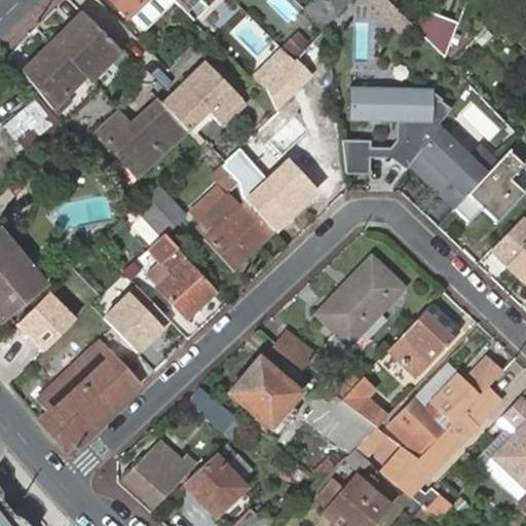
[(170,0),(110,0),(126,15),(141,0),(154,0),(166,12),(174,4),(170,0)]
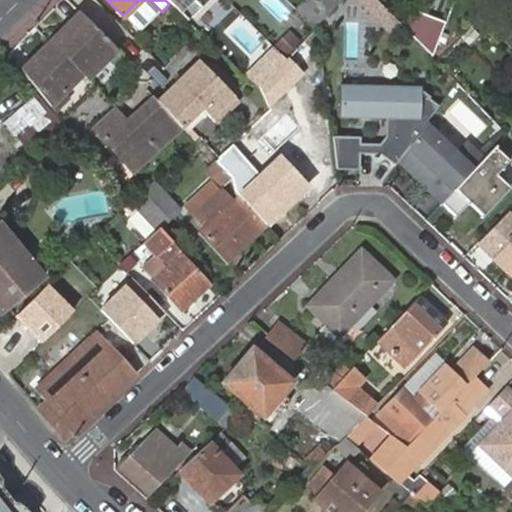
[(165,0),(169,4),(187,21),(208,0),(165,0)]
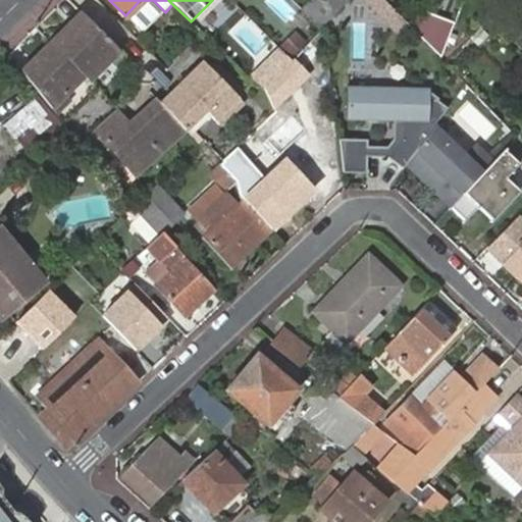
[(310,0),(300,10),(319,30),(351,0),(310,0)]
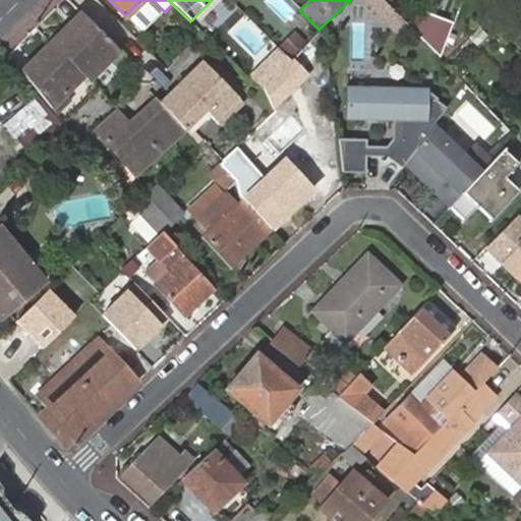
[(411,24),(385,0),(362,0),(398,37),(408,27),(411,24)]
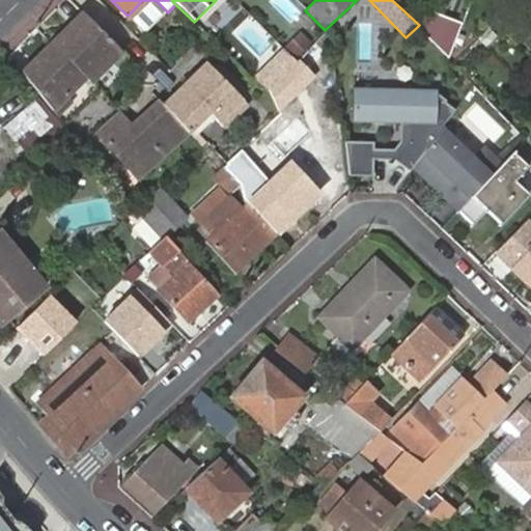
[(419,25),(416,28),(441,53),(452,27),(435,9),(419,25)]
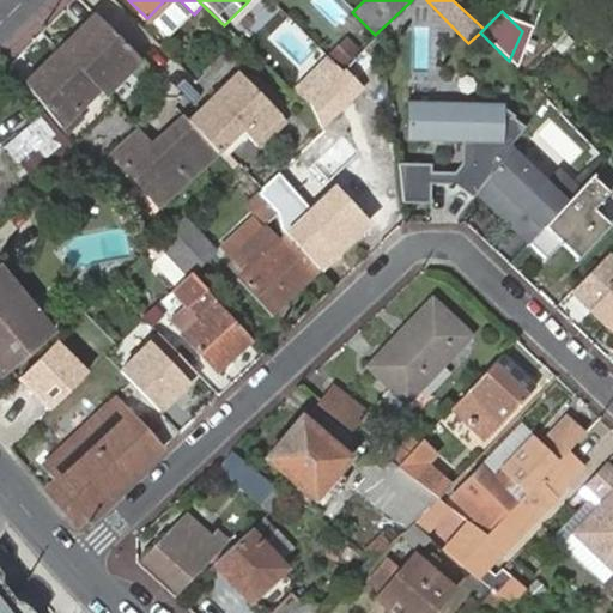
[(92,12),(56,48),(98,87),(103,93),(139,58),(92,12)]
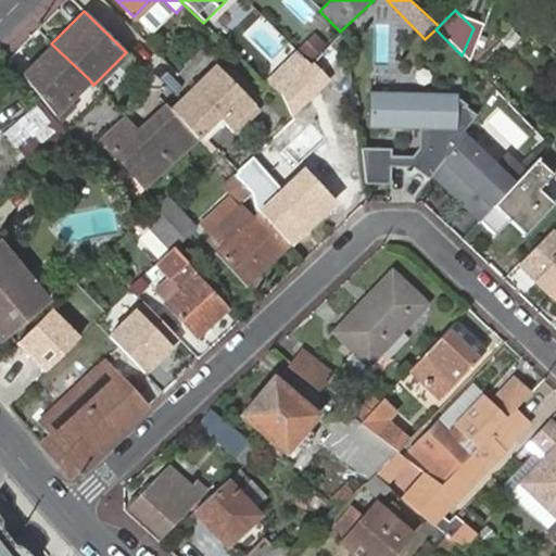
[(312,39),(298,52),(307,62),(321,49),(312,39)]
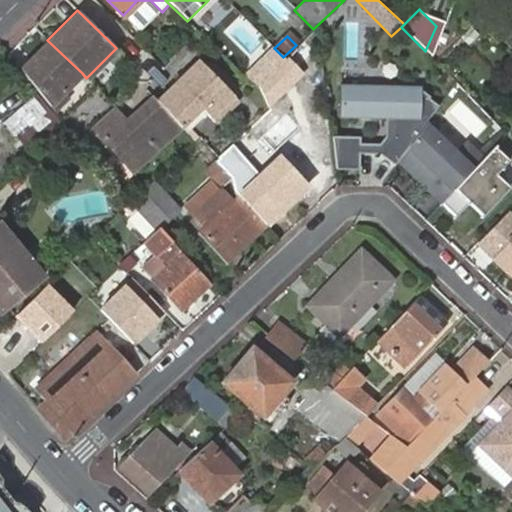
[(47,40),(18,68),(53,110),(69,95),(63,91),(82,73),(47,40)]
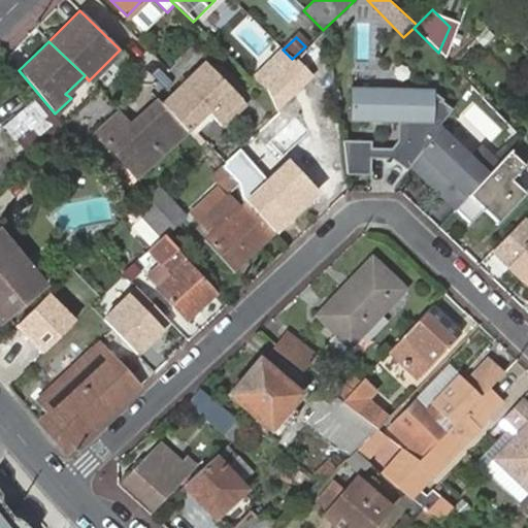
[(265,85),(263,86),(283,123),(311,107),(292,59),(273,77),(265,85)]
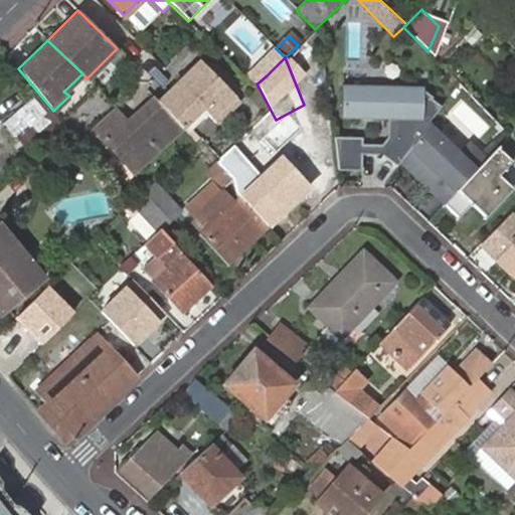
[(200,58),(157,99),(181,126),(201,107),(214,122),(238,101),(200,58)]
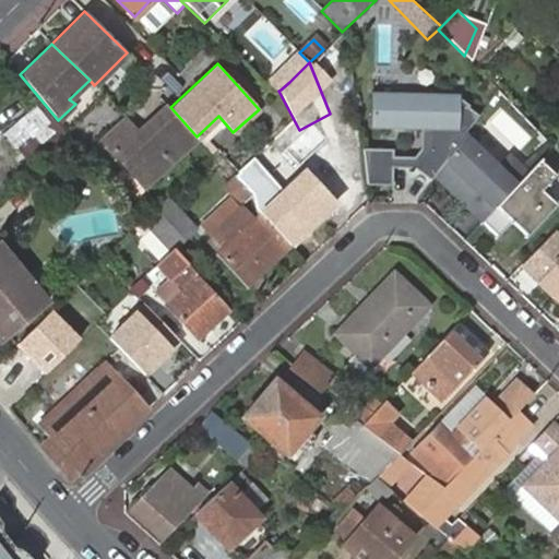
[(276,84),(281,90),(289,82),(284,76),(276,84)]
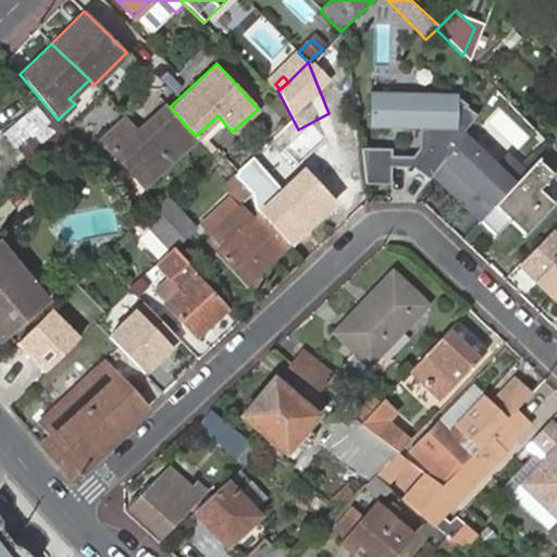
[(460,95),(372,93),(371,128),(421,130),(459,131),(460,99),(460,95)]
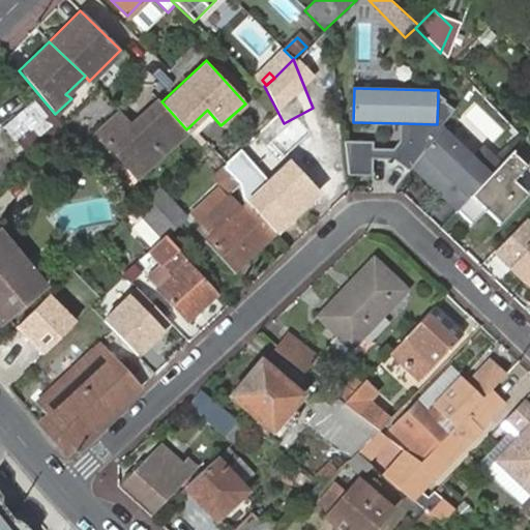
[(89,137),(110,102),(89,90),(68,123),(89,137)]
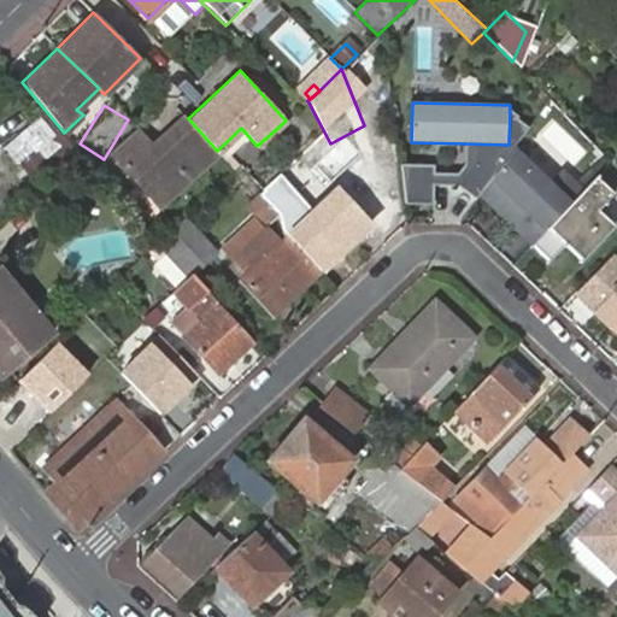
[(509,145),(466,144),(466,164),(460,174),(434,174),(434,165),(401,165),(409,204),(433,204),(434,184),(458,186),(476,199),(480,194),(518,148),(529,127),(510,110),(509,145)]
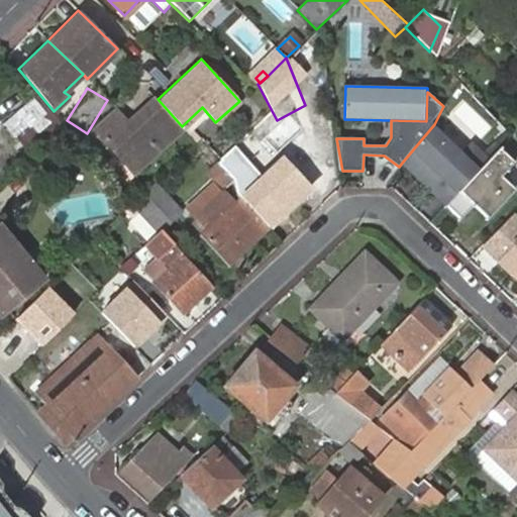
[(33,93),(2,121),(25,149),(58,121),(33,93)]
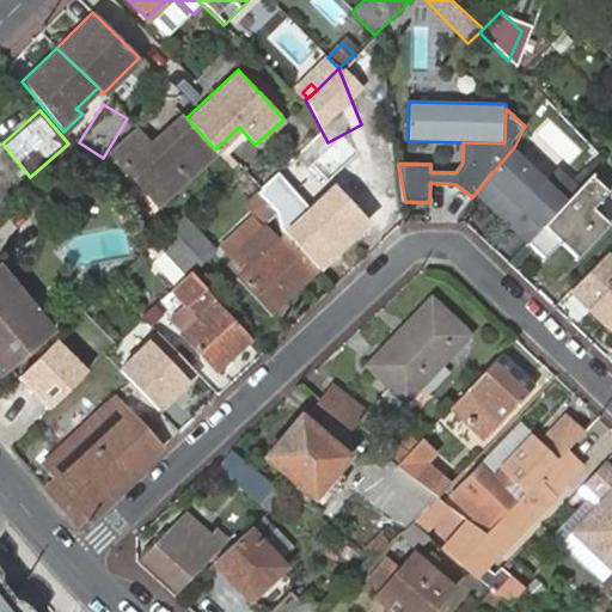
[(135,128),(112,150),(158,202),(215,150),(187,117),(183,114),(150,145),(135,128)]
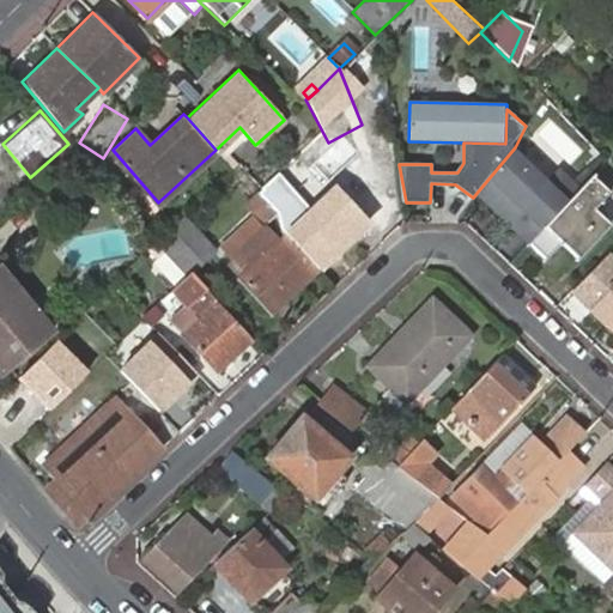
[(68,144),(30,177),(36,186),(74,150),(68,144)]
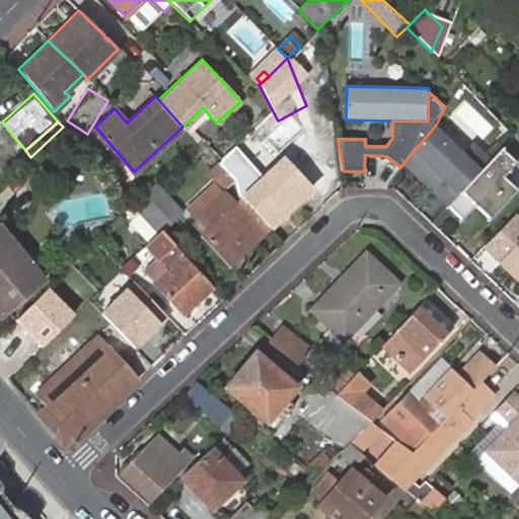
[(436,125),(403,163),(447,204),(455,195),(485,163),(490,157),(474,142),(464,151),(436,125)]
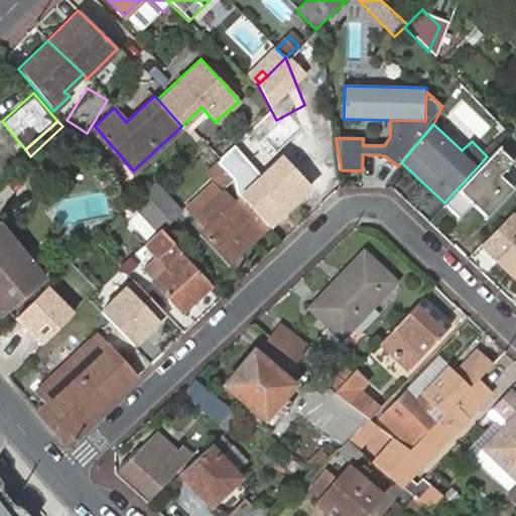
[(201,135),(190,144),(211,166),(215,162),(221,156),(201,135)]
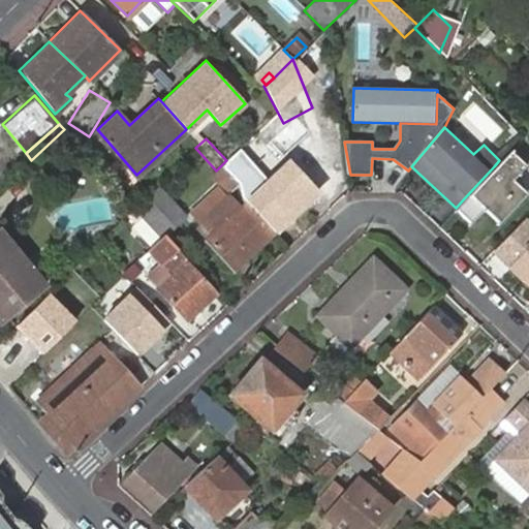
[(525,161),(510,149),(499,160),(494,166),(464,198),(457,207),(470,221),(484,208),(497,220),(526,190),(511,177),(525,161)]
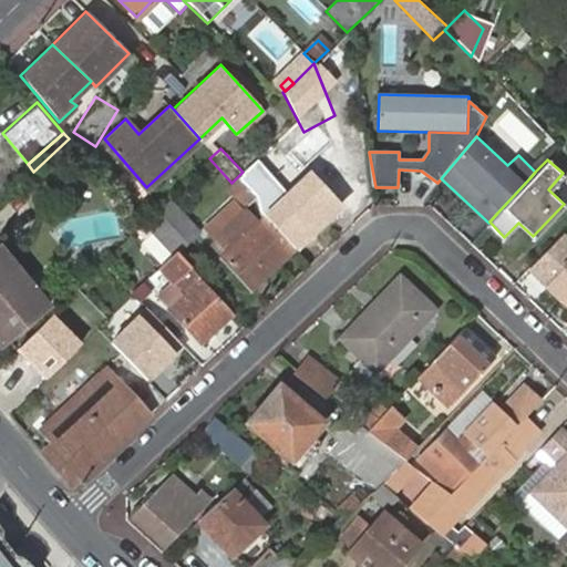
[(249,166),(243,172),(236,178),(251,195),(265,183),(249,166)]
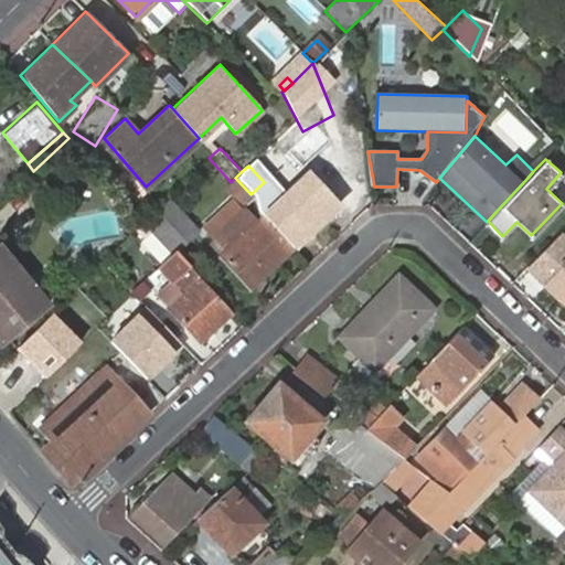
[(272,206),(260,216),(289,249),(323,219),(337,205),(309,176),(296,189),(292,187),(284,176),(262,195),(272,206)]
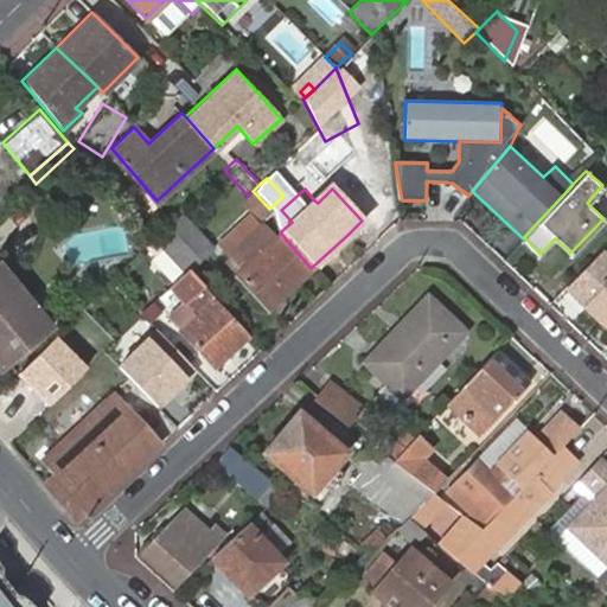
[(253,191),(248,196),(242,202),(257,219),(269,209),(253,191)]
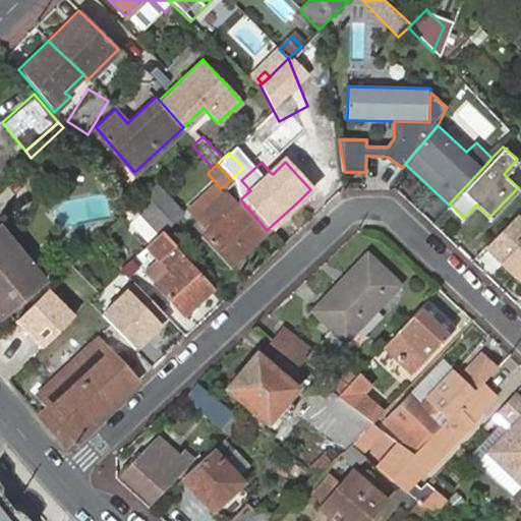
[(158,183),(133,206),(158,232),(182,210),(158,183)]
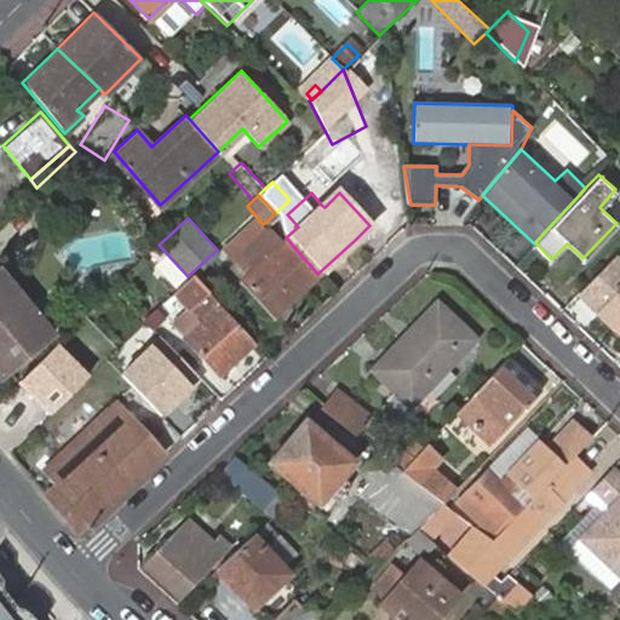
[(317,274),(286,237),(280,244),(267,230),(234,262),(245,274),(239,281),(271,316),(317,274)]
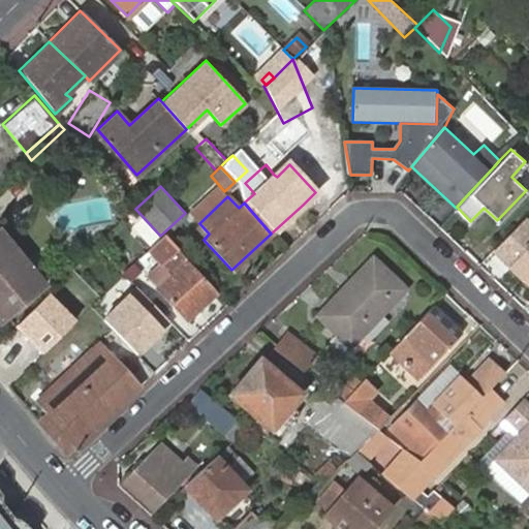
[(528,223),(523,218),(493,250),(528,285),(528,223)]
